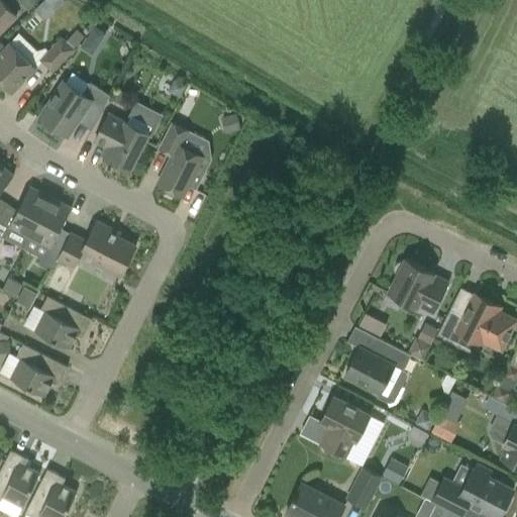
[(0,0),(0,31),(16,16),(0,0)]
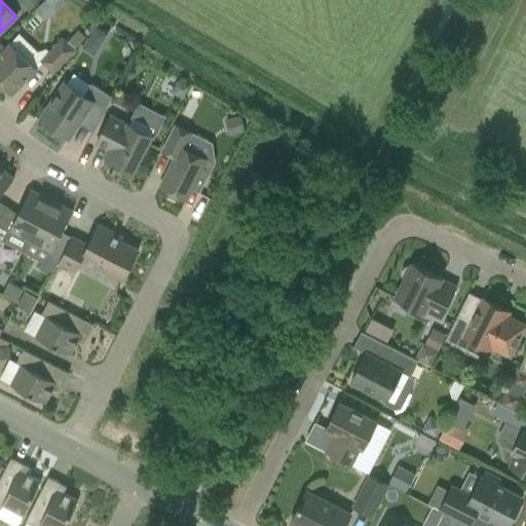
[(39,0),(23,0),(20,3),(28,10),(39,0)]
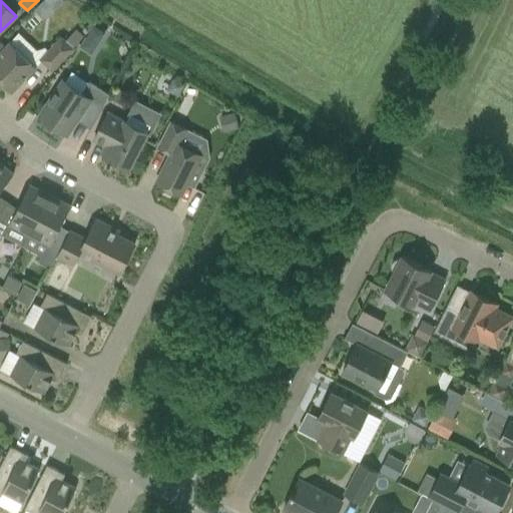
[(93,25),(86,36),(98,44),(105,32),(93,25)]
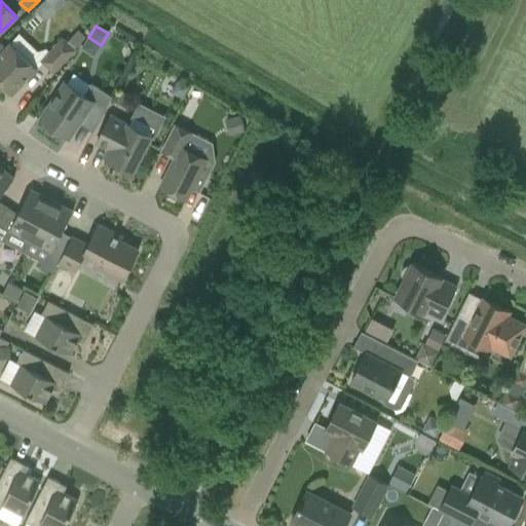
[(68,42),(74,48),(84,37),(78,31),(68,42)]
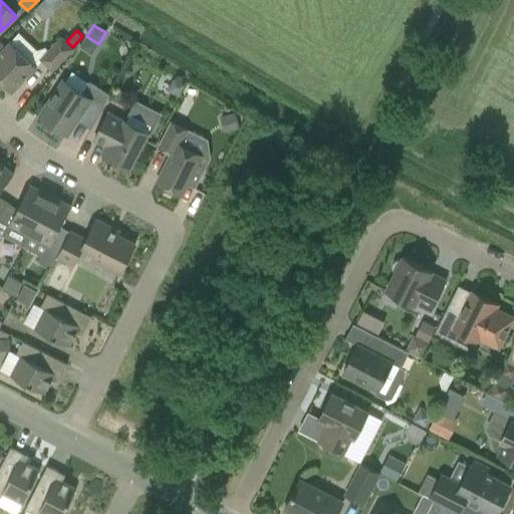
[(0,81),(12,92),(37,66),(36,65),(42,59),(41,58),(49,50),(45,47),(36,50),(18,32),(11,41),(0,52),(0,81)]
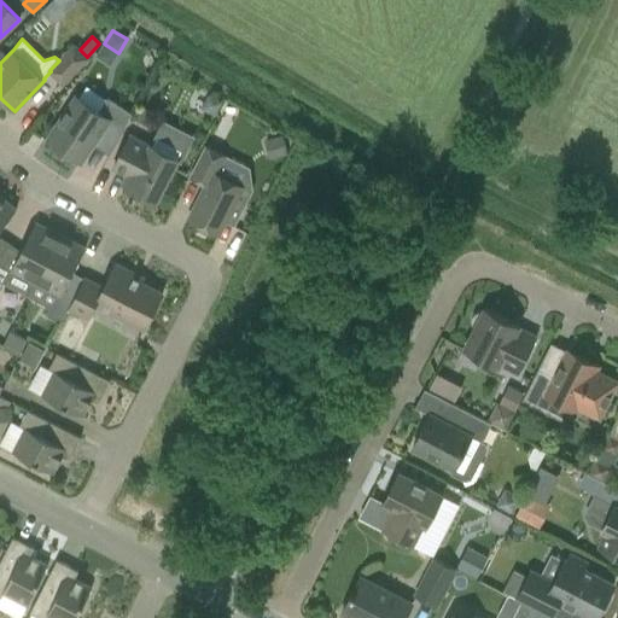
[(75,45),(59,60),(50,70),(51,71),(64,83),(88,58),(87,57),(80,50),(75,45)]
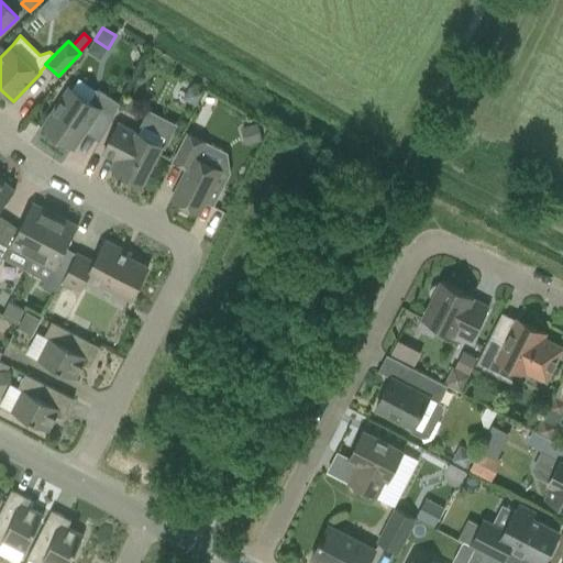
[(88,127),(102,136),(119,102),(98,88),(90,101),(70,87),(43,128),(74,147),(88,127)]
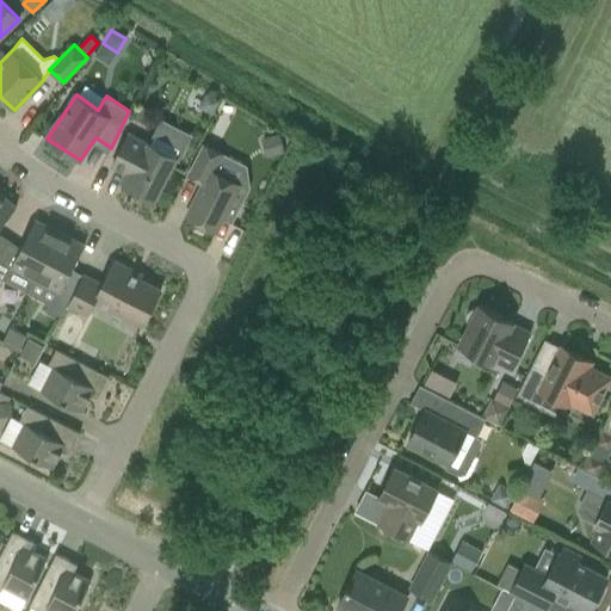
[(143,129),(152,112),(141,106),(131,123),(143,129)]
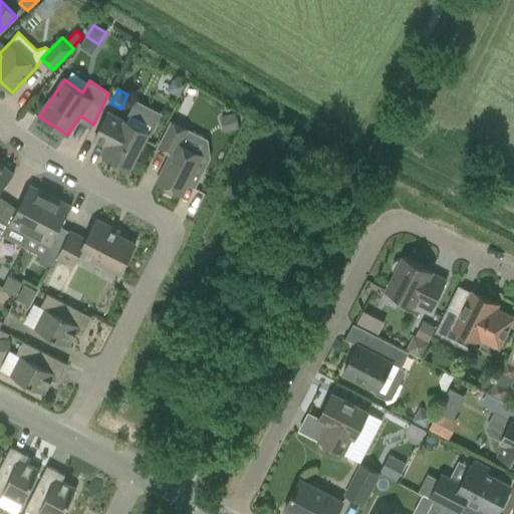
[(108,112),(94,140),(110,148),(106,156),(130,168),(147,135),(151,137),(160,119),(133,105),(124,120),(108,112)]
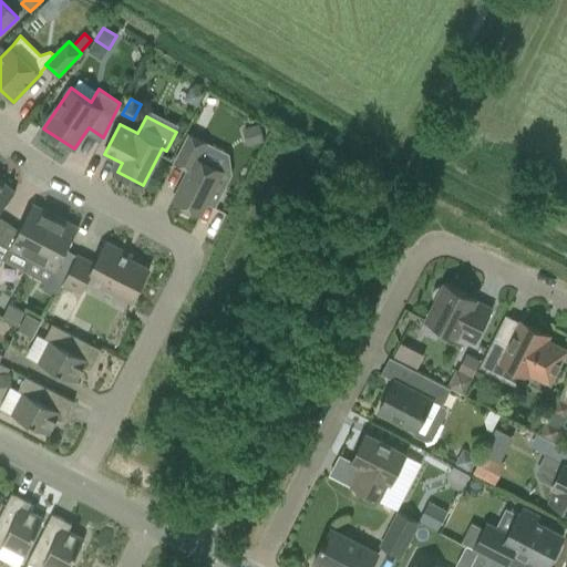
[(264,142),(259,125),(243,130),(247,146),(264,142)]
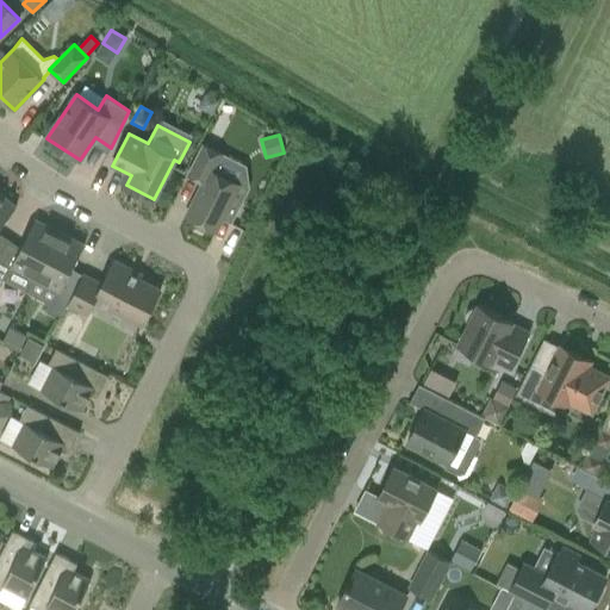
[(186,216),(216,231),(241,184),(215,170),(223,154),(204,144),(190,174),(204,181),(186,216)]
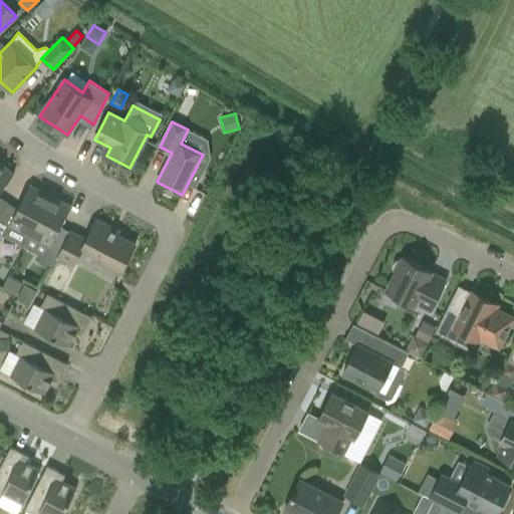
[(0,213),(8,202),(0,196),(0,191),(1,190),(13,174),(0,163),(0,213)]
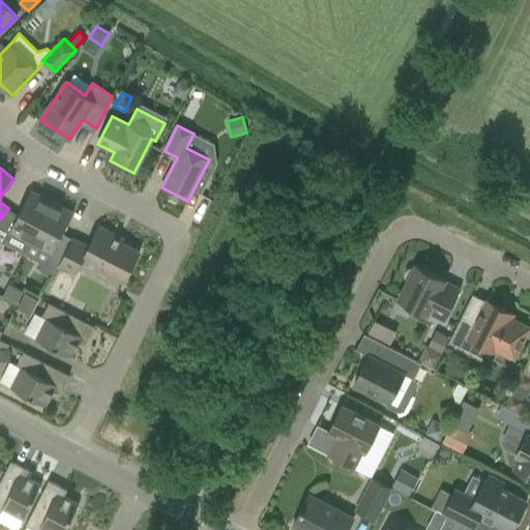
[(31,243),(53,202),(30,190),(21,209),(19,215),(8,208),(0,219),(0,246),(2,242),(25,255),(31,243)]
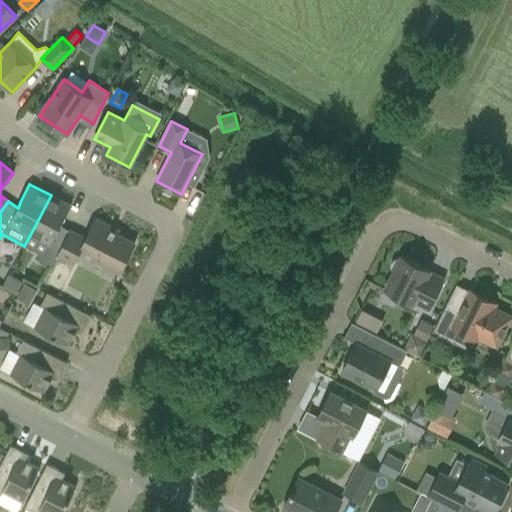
[(51,195),(30,235),(47,244),(38,261),(51,267),(57,255),(71,228),(67,234),(58,229),(71,205),(51,195)]
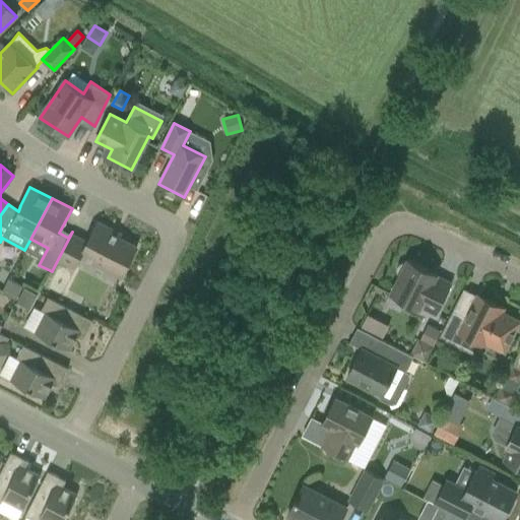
[(114,231),(98,222),(88,240),(72,232),(58,259),(75,267),(81,255),(122,276),(137,247),(112,234),(114,231)]
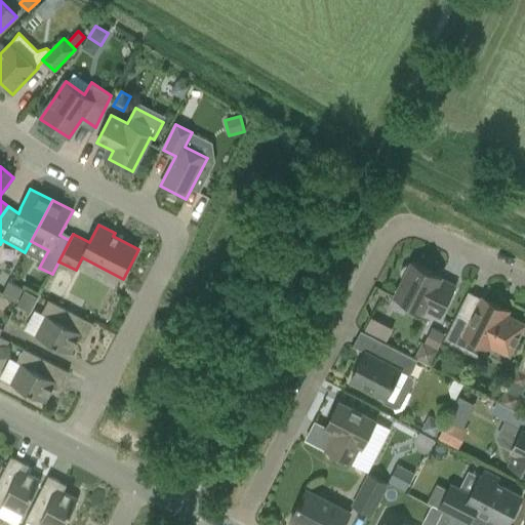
[(440,317),(455,286),(440,278),(441,277),(438,275),(437,278),(431,275),(432,272),(411,261),(410,265),(406,265),(402,268),(400,272),(400,276),(403,279),(395,295),(423,311),(425,309),(440,317)]
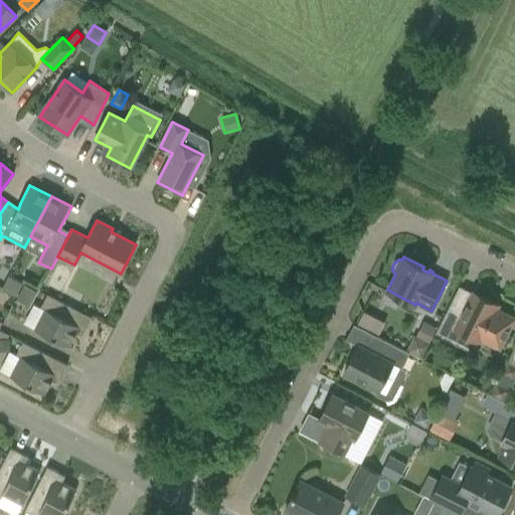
[(29,304),(37,289),(8,274),(0,289),(29,304)]
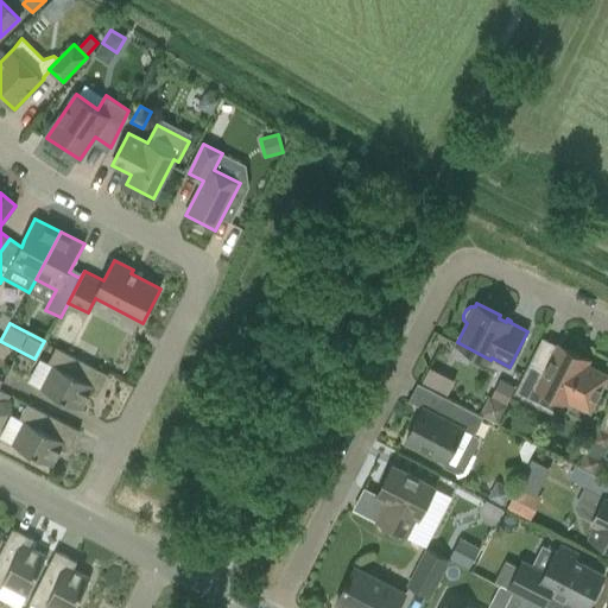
[(607,374),(576,359),(578,354),(558,343),(545,371),(530,362),(514,393),(530,400),(537,387),(567,403),(568,403),(569,400),(590,411),(607,374)]
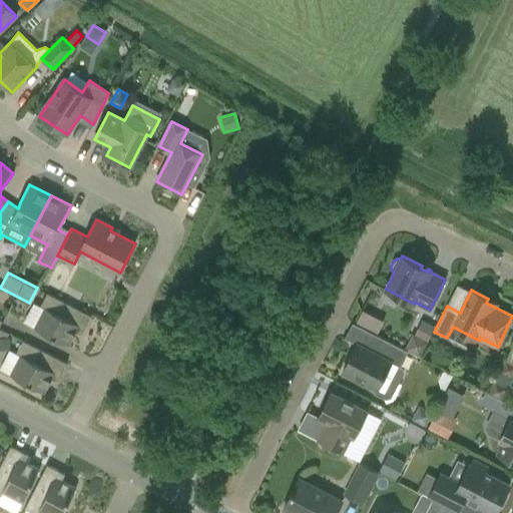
[(35,328),(68,345),(75,332),(82,334),(91,316),(47,293),(41,306),(45,308),(35,328)]
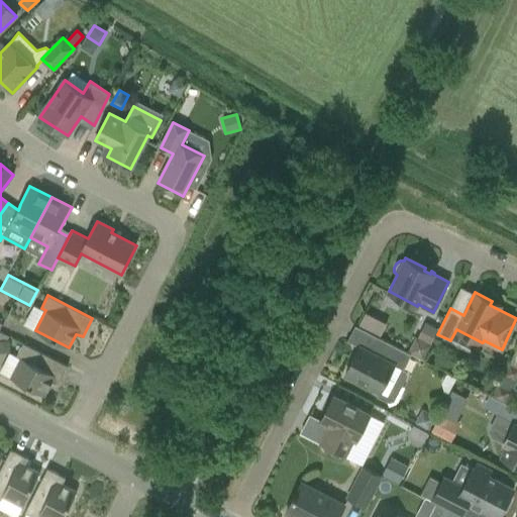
[(357,323),(381,333),(386,320),(363,310),(357,323)]
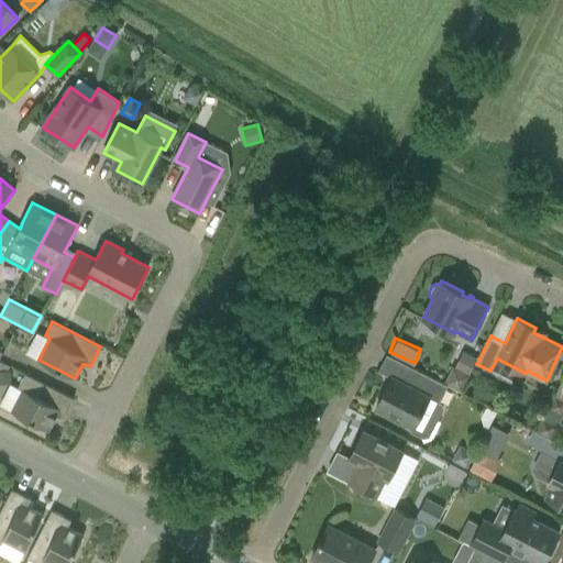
[(463,351),(454,366),(470,374),(477,359),(463,351)]
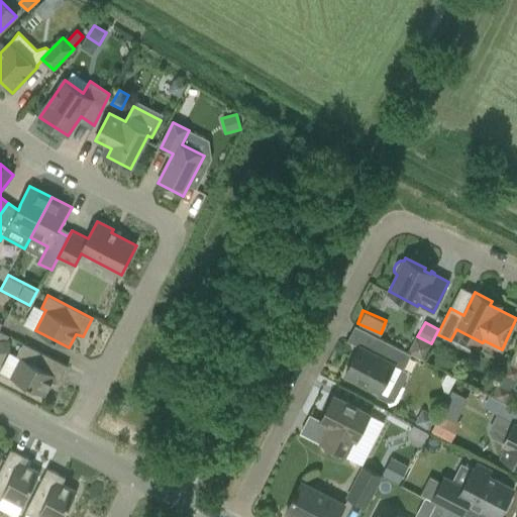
[(432,344),(431,343),(417,336),(416,336),(408,351),(424,359),(432,344)]
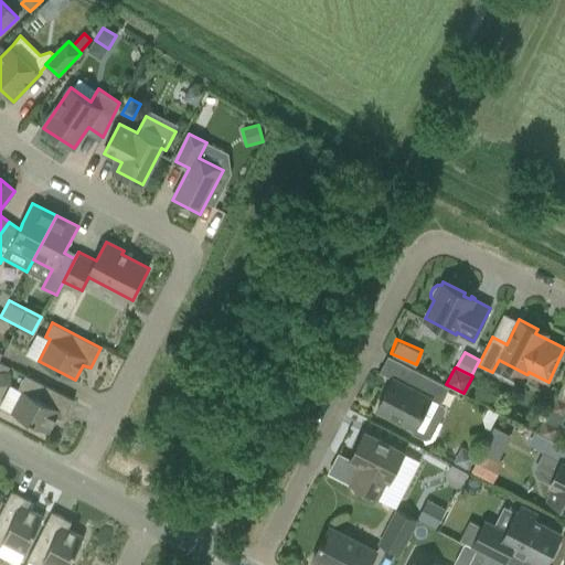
[(0,385),(10,385),(9,372),(8,372),(0,372),(0,385)]
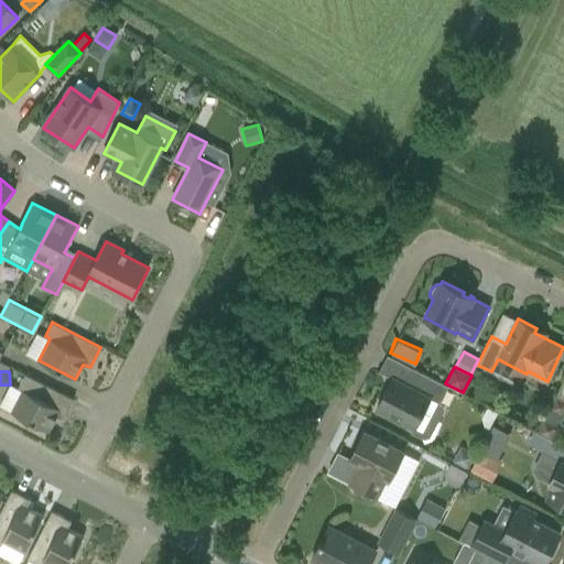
[(448,386),(419,371),(411,387),(392,377),(377,409),(415,429),(413,433),(424,440),(431,437),(444,410),(443,404),(440,402),(448,386)]
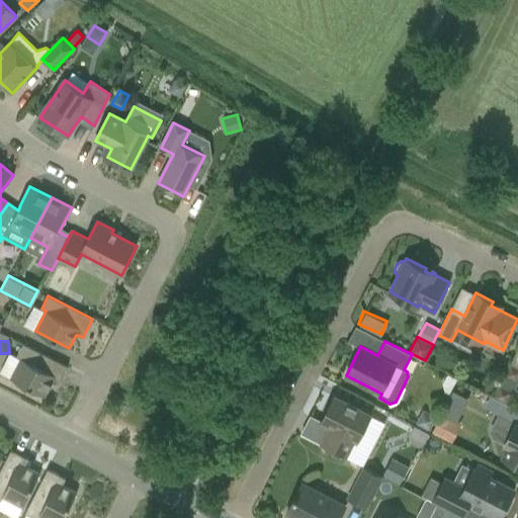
[(51,383),(59,384),(68,366),(23,343),(17,356),(21,358),(10,378),(45,396),(51,383)]
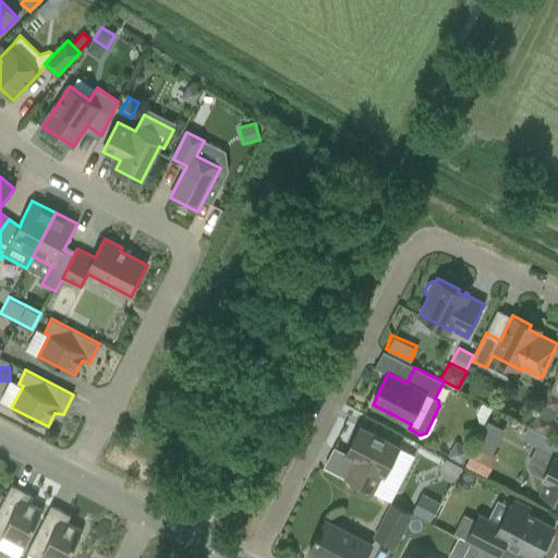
[(538,415),(533,427),(546,435),(550,425),(548,420),(538,415)]
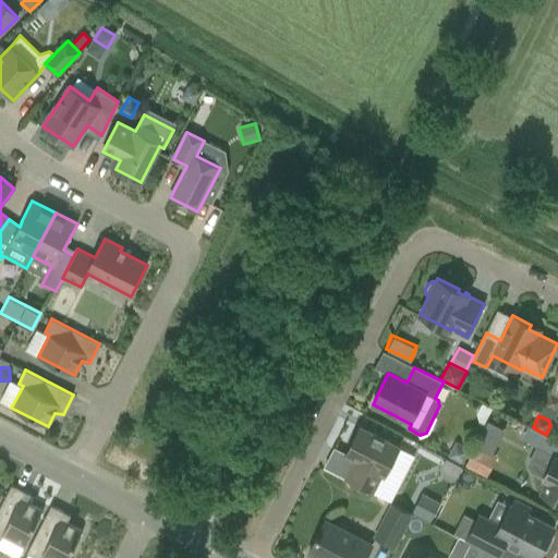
[(557,440),(546,435),(533,427),(525,424),(518,439),(535,449),(557,461),(547,480),(541,493),(557,501),(557,440)]
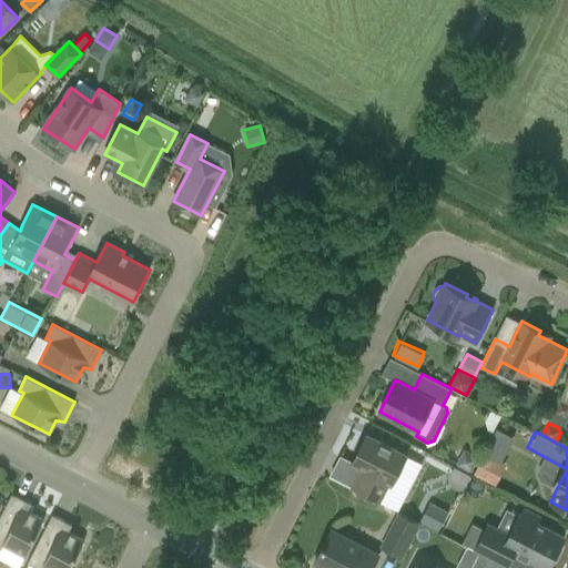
[(359,474),(352,487),(378,501),(388,482),(392,484),(406,455),(366,435),(352,464),(366,470),(364,476),(359,474)]
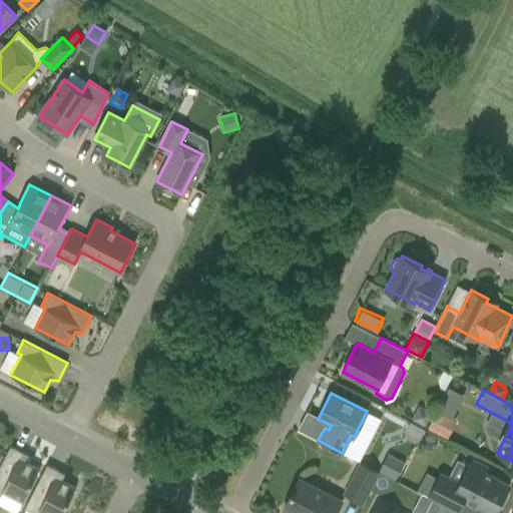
[(412,420),(425,427),(432,413),(419,406),(412,420)]
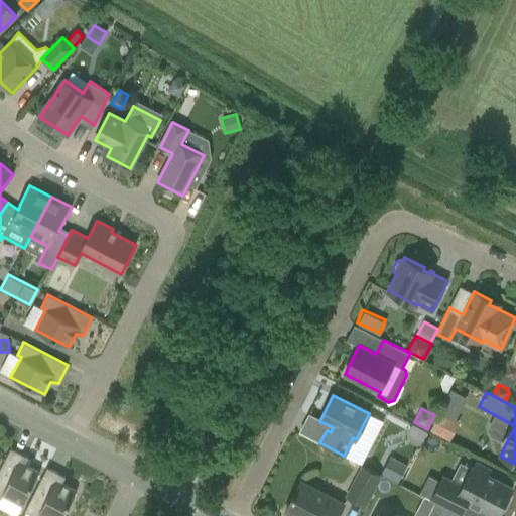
[(450,418),(439,412),(430,430),(450,440),(455,432),(450,418)]
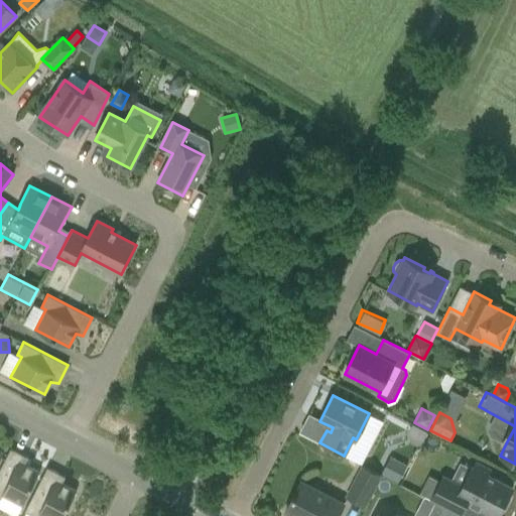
[(23,506),(40,472),(27,465),(28,458),(10,448),(0,469),(0,499),(1,500),(3,495),(23,506)]
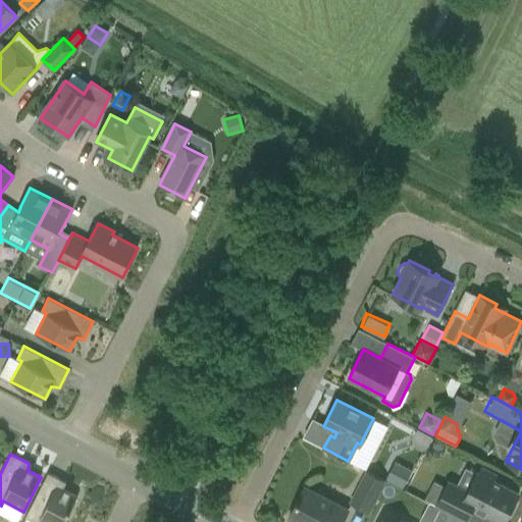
[(386,479),(403,487),(412,471),(395,462),(386,479)]
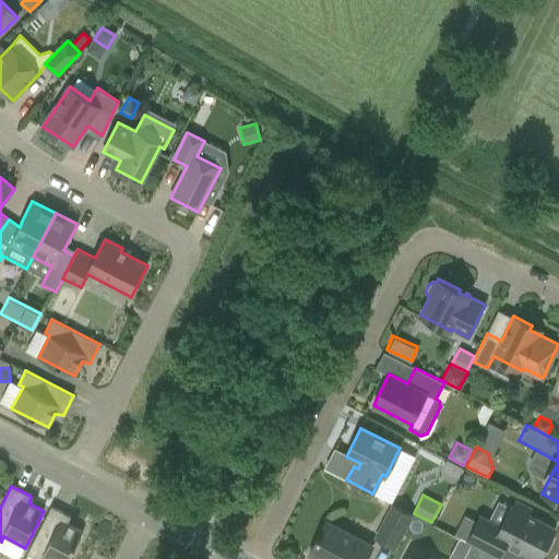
[(512,506),(511,507),(501,527),(489,521),(480,516),(467,540),(499,557),(506,543),(537,558),(539,558),(544,551),(547,552),(554,539),(550,537),(556,528),(527,514),(530,509),(515,501),(513,507),(512,506)]
